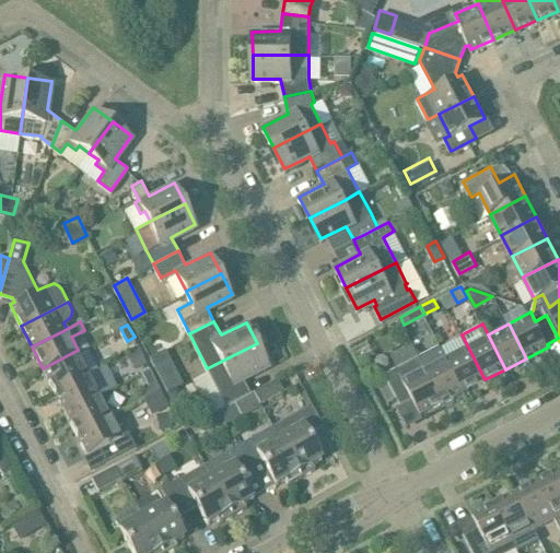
[(440,345),(464,390),(485,379),(462,334),(441,345),(440,345)]
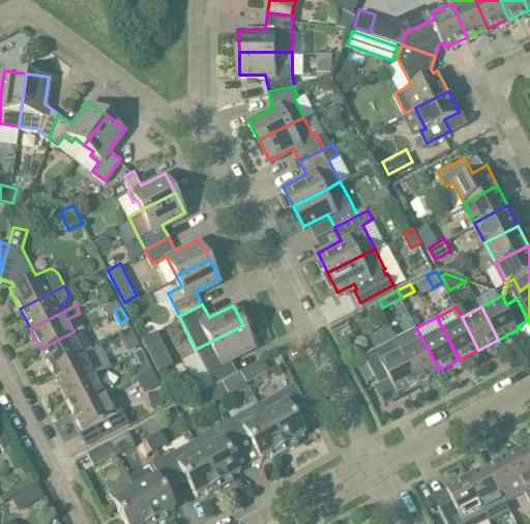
[(243,325),(196,349),(213,382),(237,370),(230,357),(254,345),(243,325)]
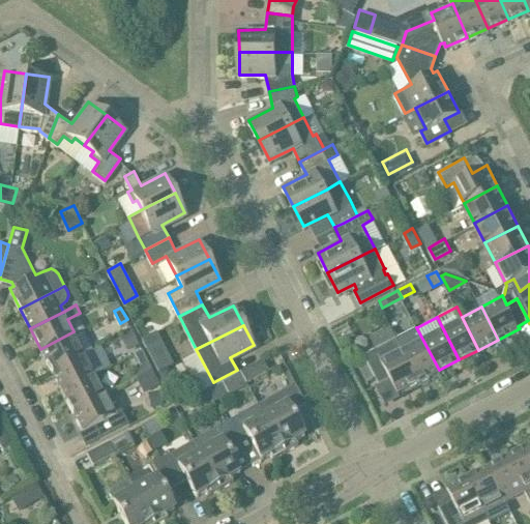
[(395,336),(419,380),(439,370),(416,327),(417,327),(416,325),(395,336)]
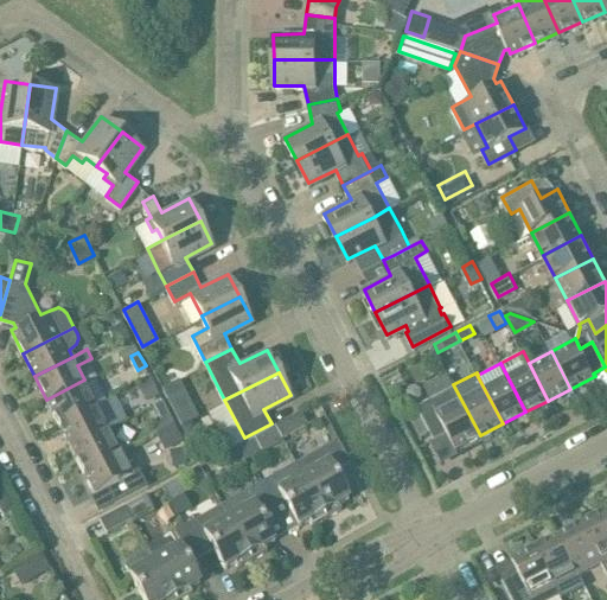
[(163,383),(178,416),(192,410),(177,376),(163,383)]
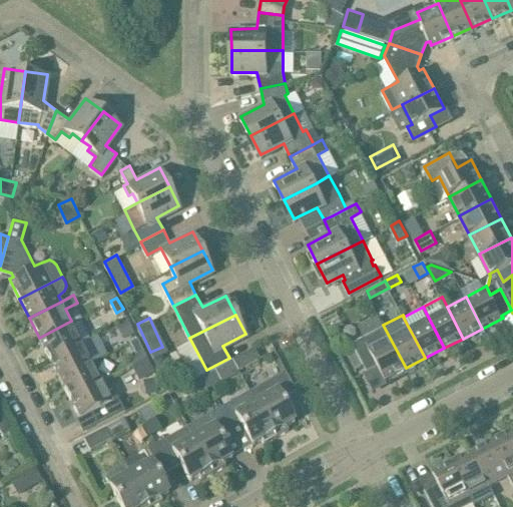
[(49,357),(81,340),(71,321),(39,338),(49,357)]
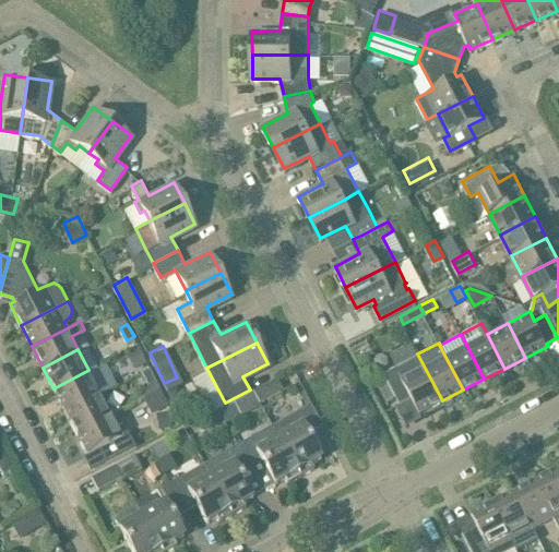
[(420,412),(442,400),(417,354),(384,371),(401,403),(412,396),(420,412)]
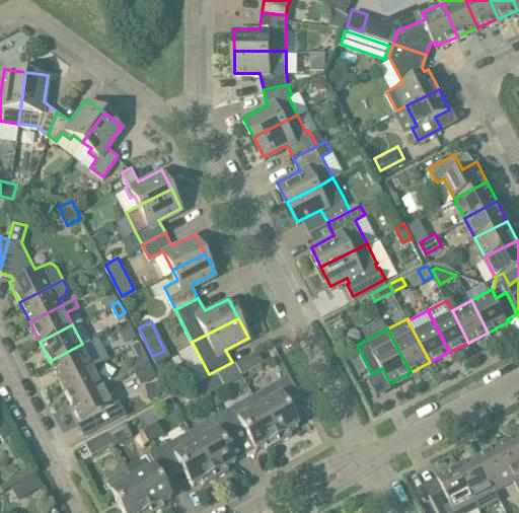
[(138,355),(145,352),(139,340),(132,344),(138,355)]
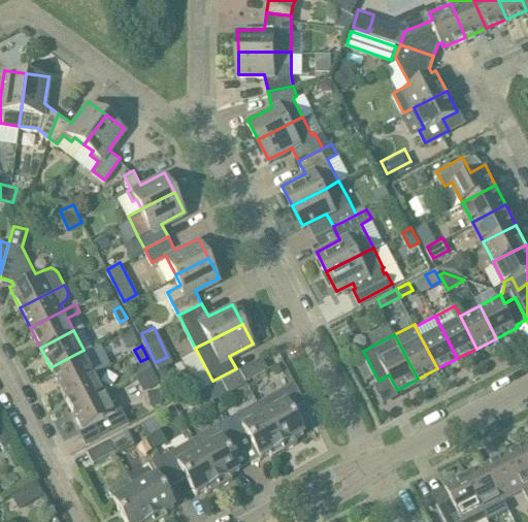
[(61,387),(94,369),(84,350),(51,367),(61,387)]
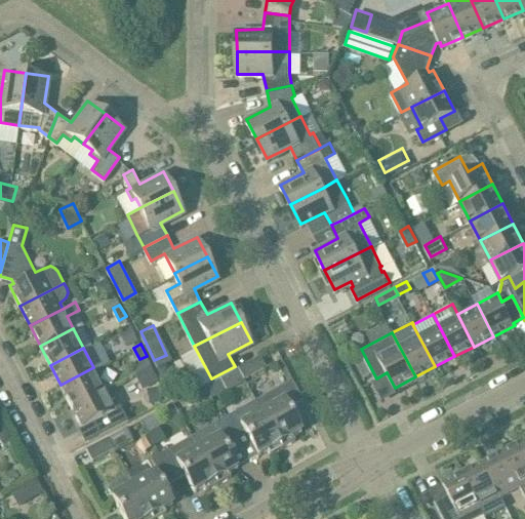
[(266,365),(259,354),(238,365),(243,376),(266,365)]
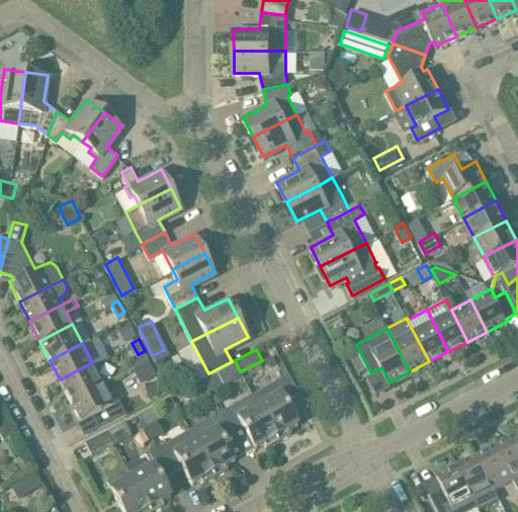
[(70,399),(102,382),(92,362),(60,379),(70,399)]
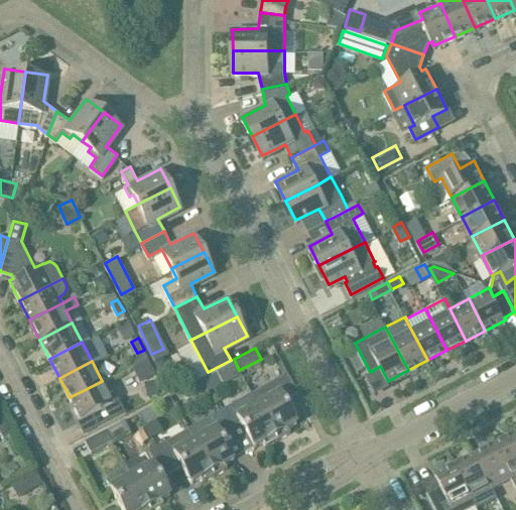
[(272,378),(251,390),(277,437),(289,430),(287,425),(296,421),(282,397),(295,390),(296,391),(297,391),(286,371),(285,371),(287,375),(274,382),(272,378)]
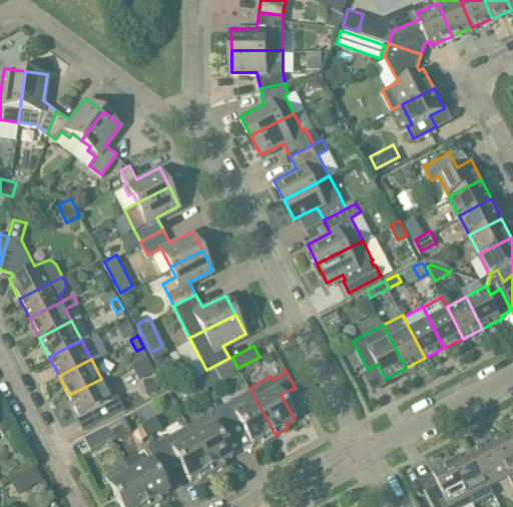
[(157,389),(155,375),(143,376),(145,390),(157,389)]
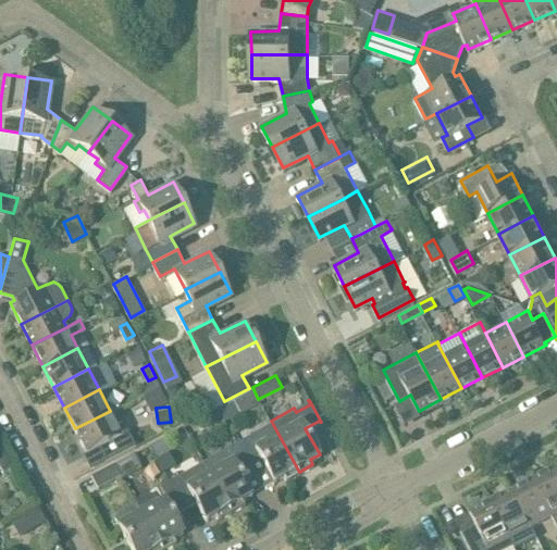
[(110,411),(75,428),(87,450),(98,445),(106,459),(135,444),(124,421),(118,424),(110,411)]
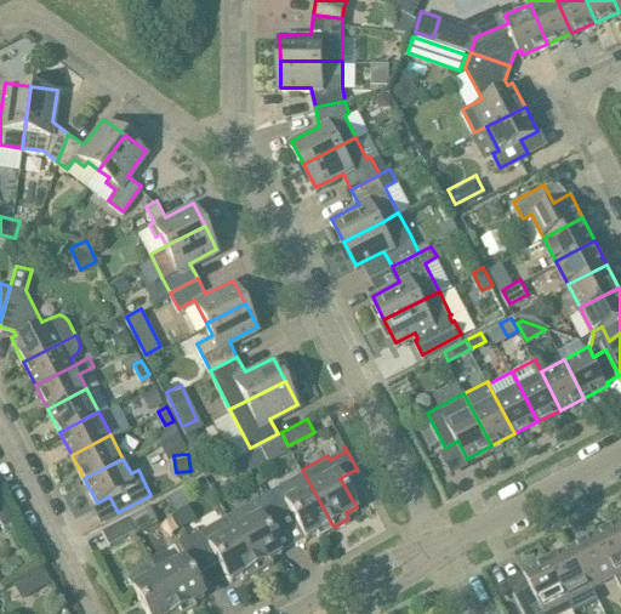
[(265,492),(278,517),(291,510),(306,535),(315,529),(319,534),(334,527),(302,470),(265,492)]
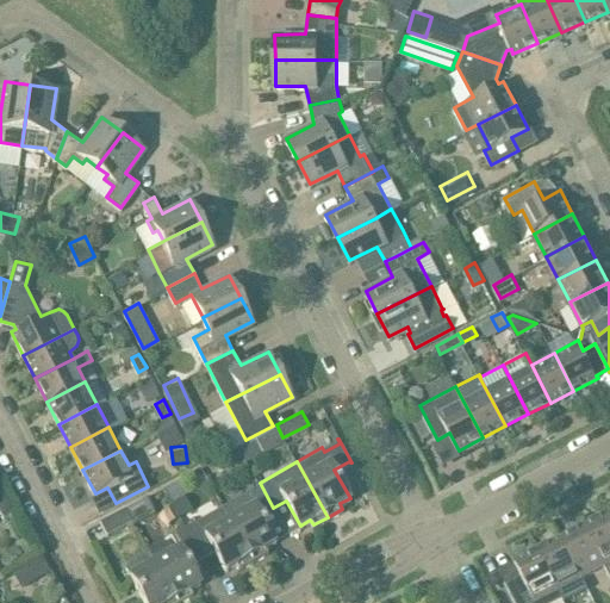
[(16,508),(0,483),(0,510),(2,515),(16,508)]
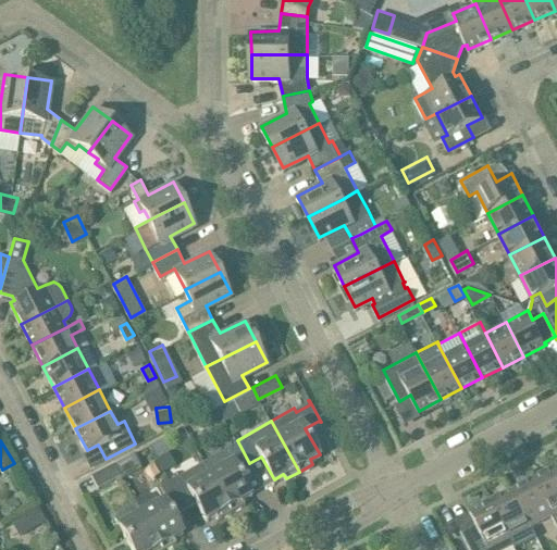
[(202,460),(231,510),(245,502),(242,498),(251,492),(238,470),(249,463),(237,440),(202,460)]
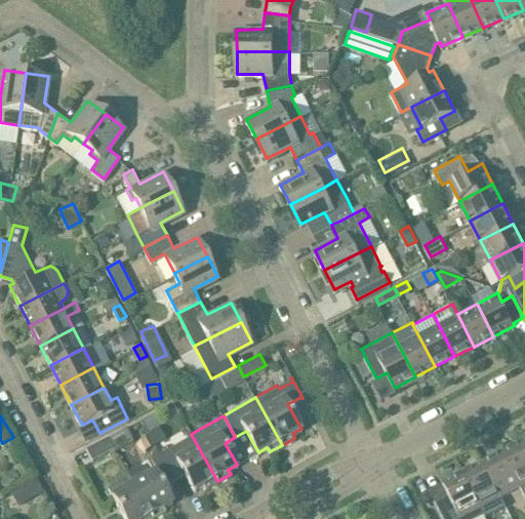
[(205,488),(217,481),(191,434),(159,451),(171,473),(182,468),(194,488),(203,484),(205,488)]
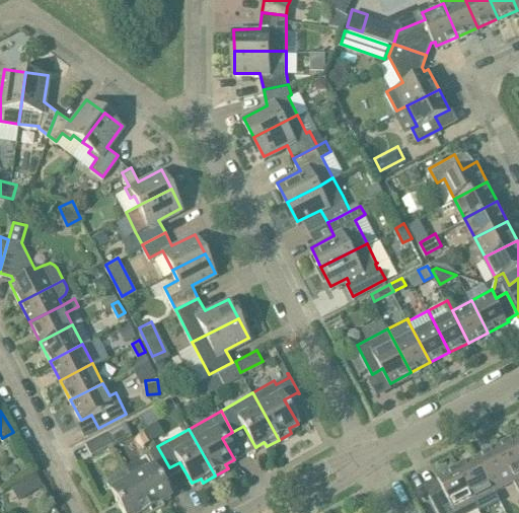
[(112,441),(106,431),(84,442),(90,453),(112,441)]
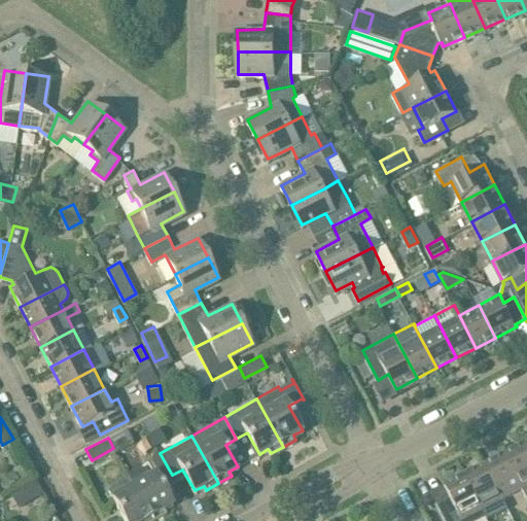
[(526,446),(525,443),(505,453),(522,486),(523,486),(526,494),(526,446)]
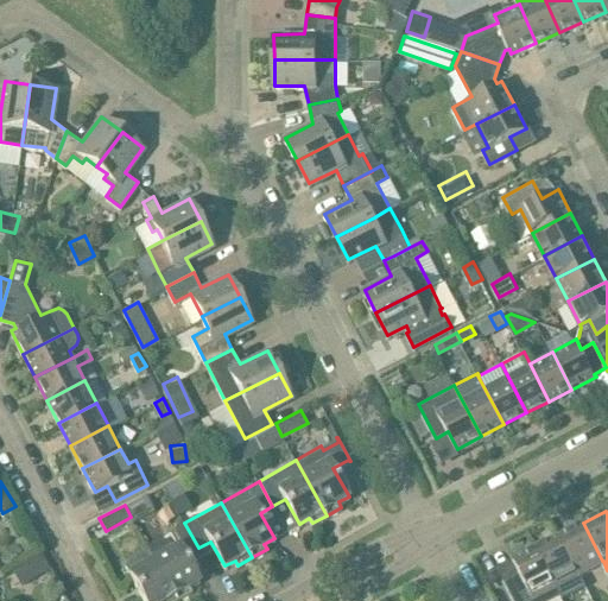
[(185,555),(198,548),(184,523),(171,531),(178,543),(172,546),(169,539),(165,537),(158,537),(146,544),(178,599),(192,590),(189,586),(200,580),(185,555)]
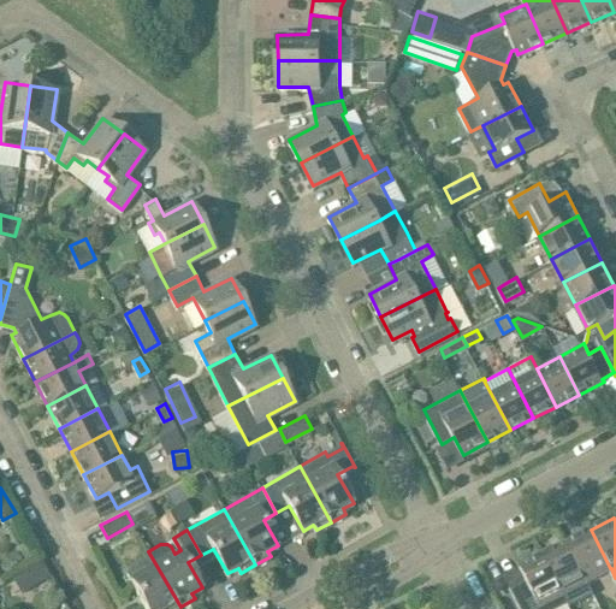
[(568,542),(587,580),(610,568),(591,530),(568,542)]
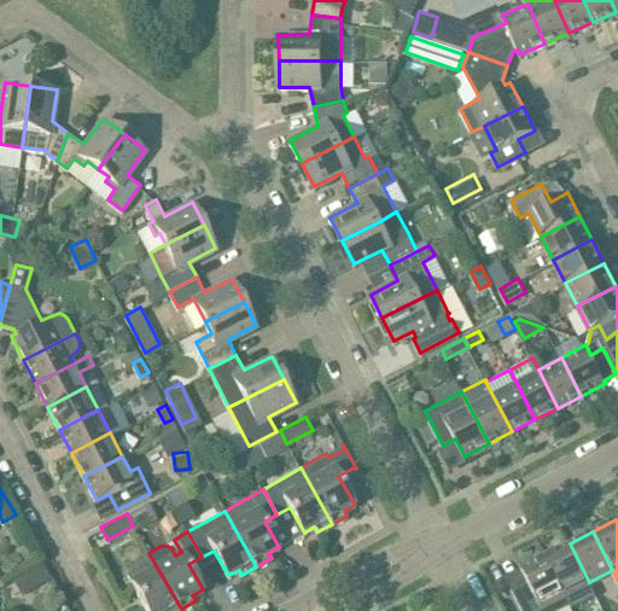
[(570,543),(546,556),(566,594),(566,593),(571,603),(572,604),(595,593),(589,582),(570,543)]
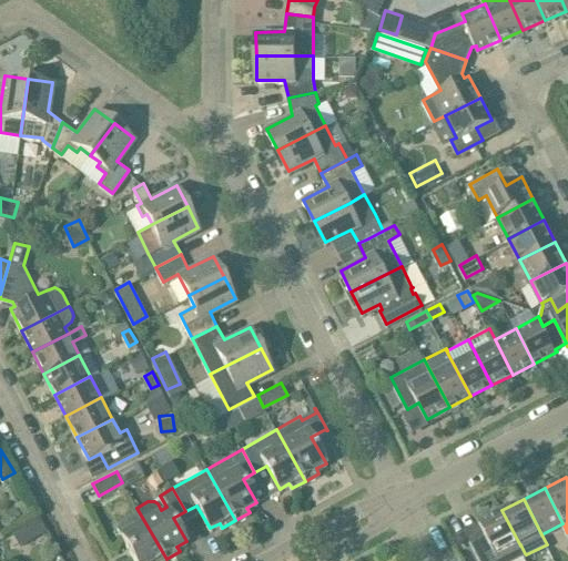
[(162,560),(166,559),(137,508),(124,514),(117,526),(137,560),(162,560)]
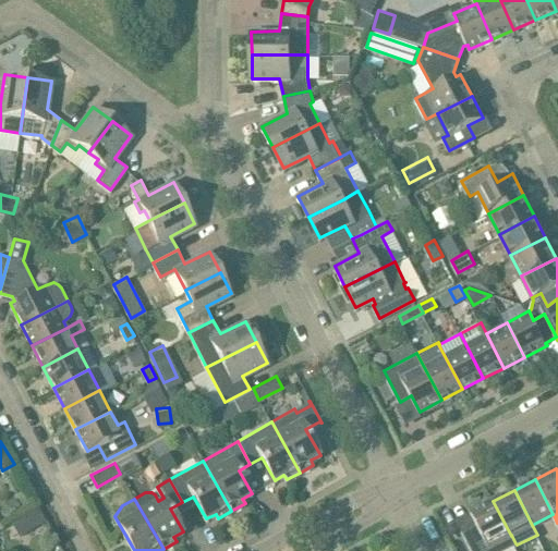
[(471,512),(476,522),(461,529),(472,550),(501,550),(516,543),(511,535),(511,536),(493,501),(471,512)]
